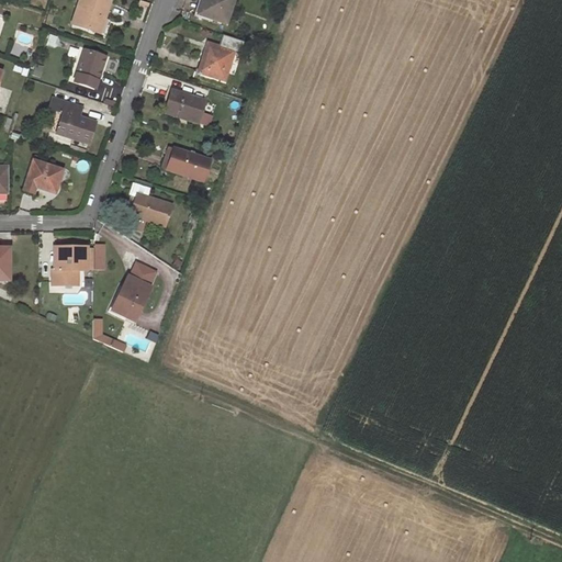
[(104,0),(80,0),(72,24),(97,32),(100,21),(99,21),(100,17),(104,18),(109,1),(104,0)]
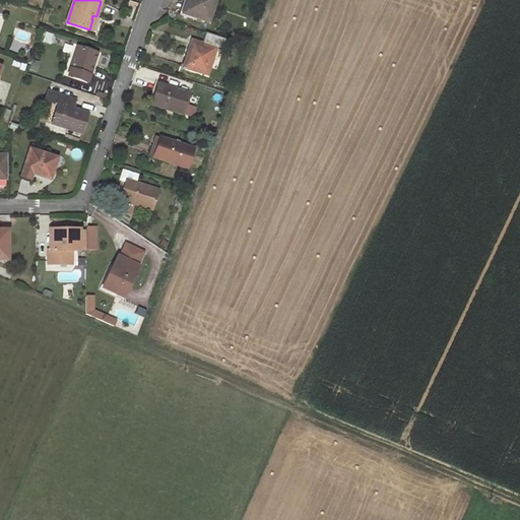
[(184,0),(180,13),(184,14),(188,0),(184,0)]
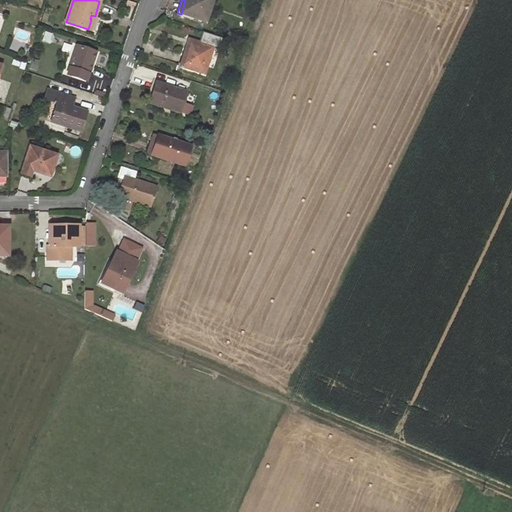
[(185,0),(181,14),(209,23),(216,0),(185,0)]
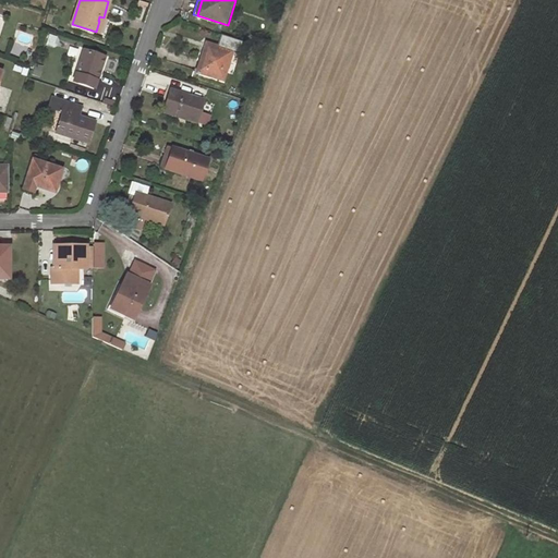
[(206,43),(196,73),(223,82),(233,51),(206,43)]
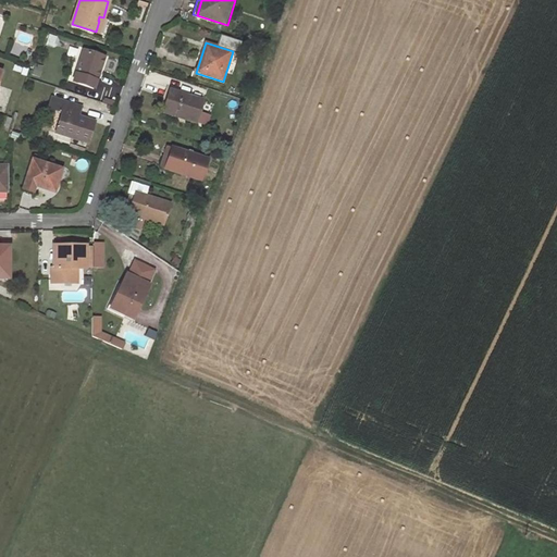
[(73,83),(95,90),(107,57),(84,49),(73,83)]
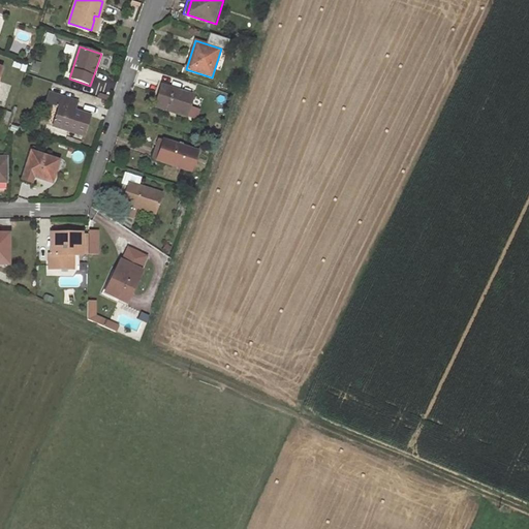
[(161,85),(155,106),(186,116),(192,95),(161,85)]
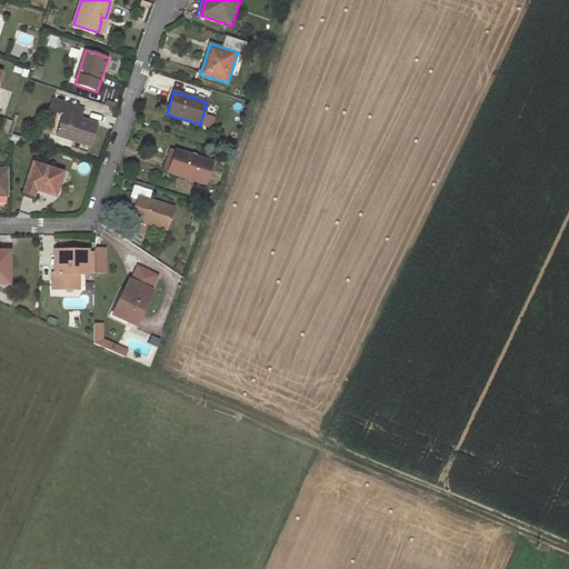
[(88,96),(88,99),(110,106),(111,101),(101,99),(100,100),(88,96)]
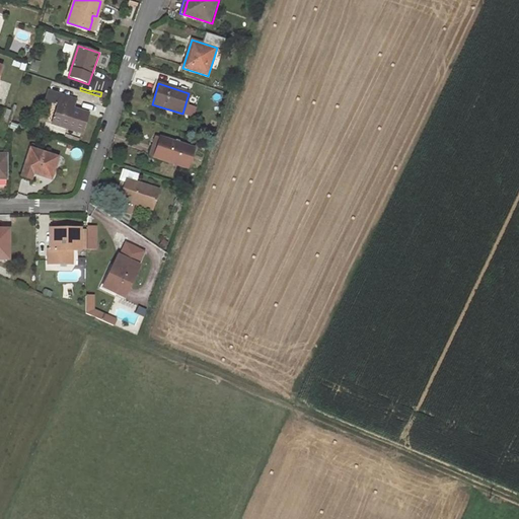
[(59,104),(53,124),(81,132),(86,114),(72,108),(65,106),(67,97),(49,91),(46,101),(59,104)]
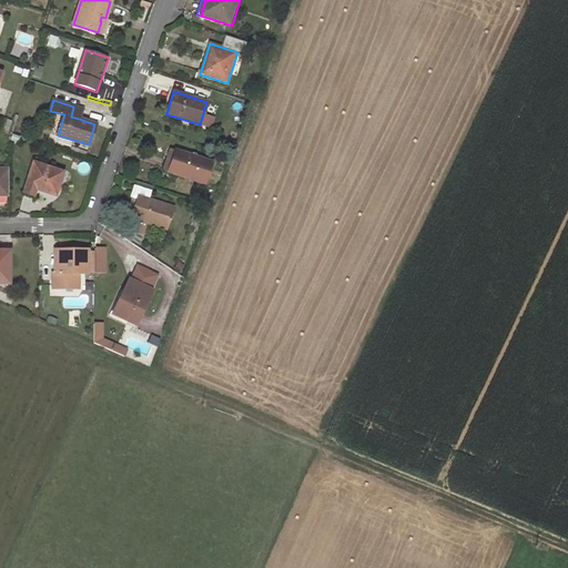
[(82,110),(73,107),(71,117),(79,119),(82,110)]
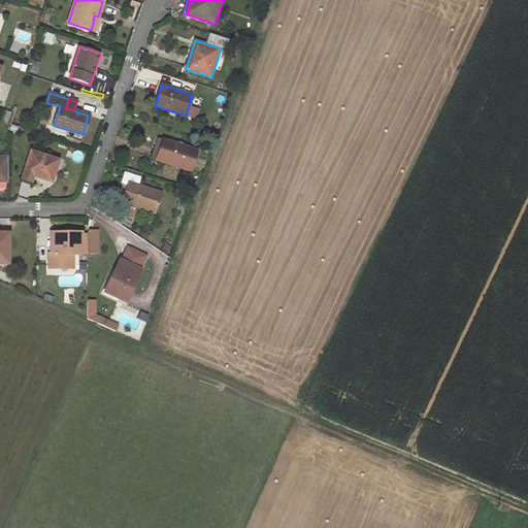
[(151,158),(156,159),(163,140),(157,139),(151,158)]
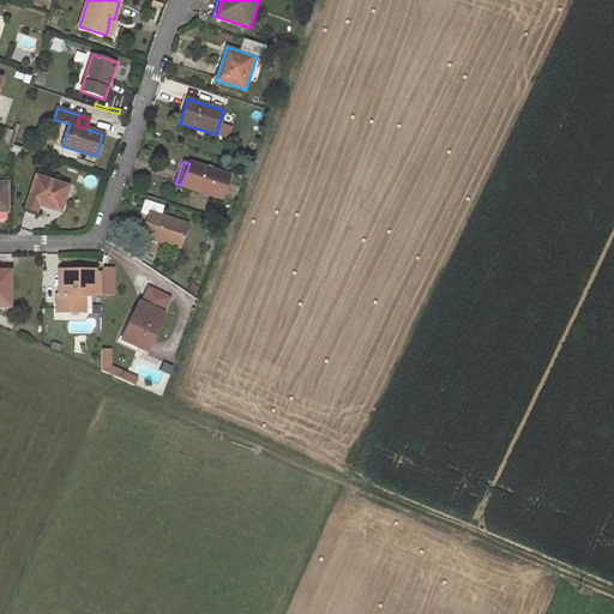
[(190,163),(181,185),(181,186),(222,199),(230,174),(212,169),(209,168),(190,162),(190,163)]
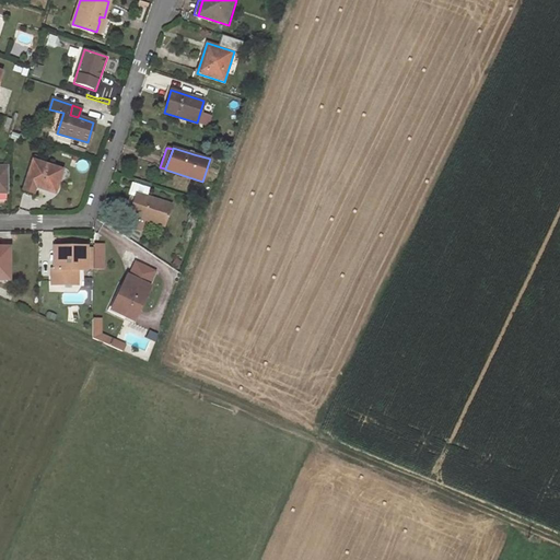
[(33,161),(26,182),(34,185),(34,186),(54,193),(61,170),(33,161)]
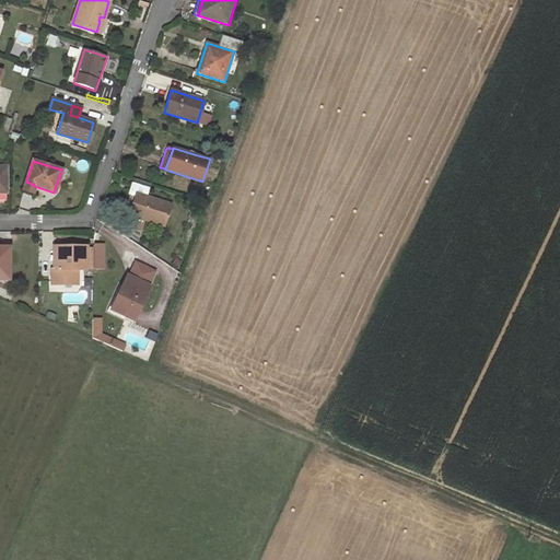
[(0,191),(9,193),(9,166),(0,166),(0,191)]
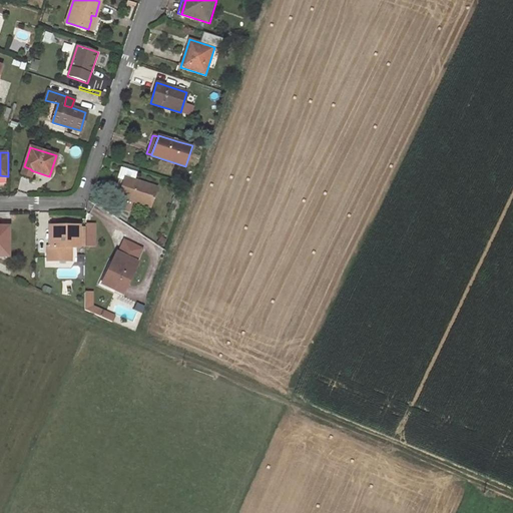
[(124,177),(118,197),(149,207),(155,187),(124,177)]
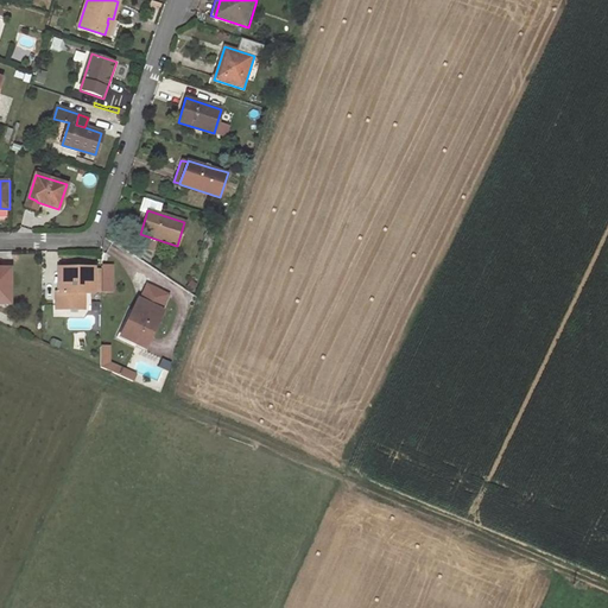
[(57,290),(57,306),(83,306),(83,293),(93,293),(93,292),(93,270),(64,268),(64,279),(61,279),(61,290),(57,290)]
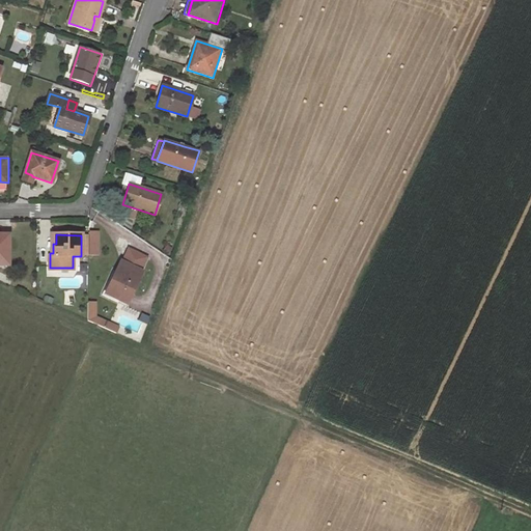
[(106,294),(110,296),(126,302),(140,272),(121,262),(113,279),(106,294)]
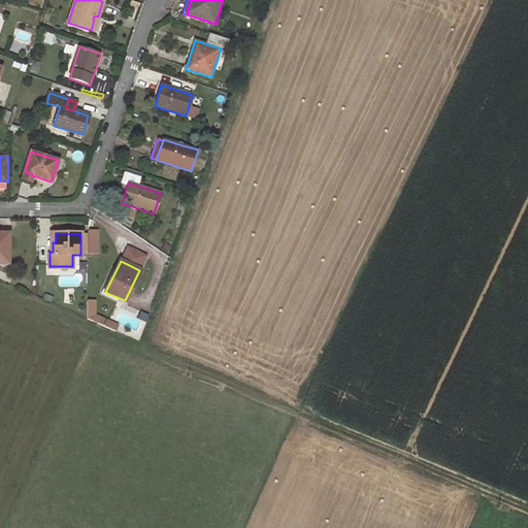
[(102,290),(105,292),(112,277),(109,275),(102,290)]
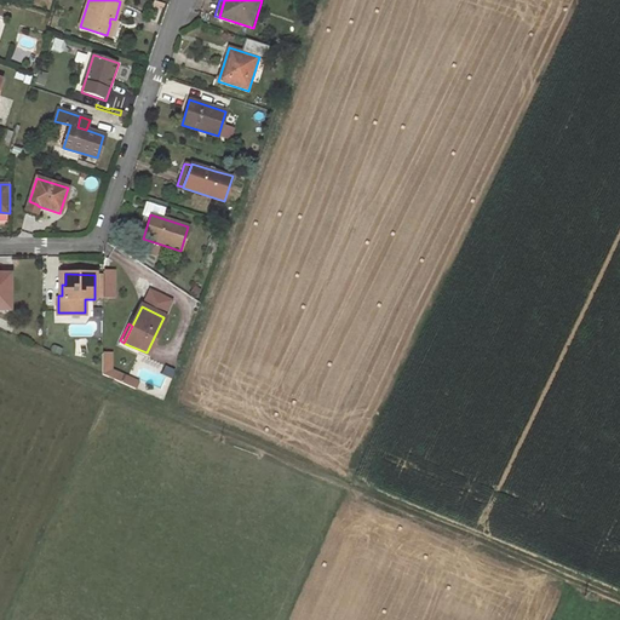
[(127,377),(124,384),(135,389),(137,382),(127,377)]
